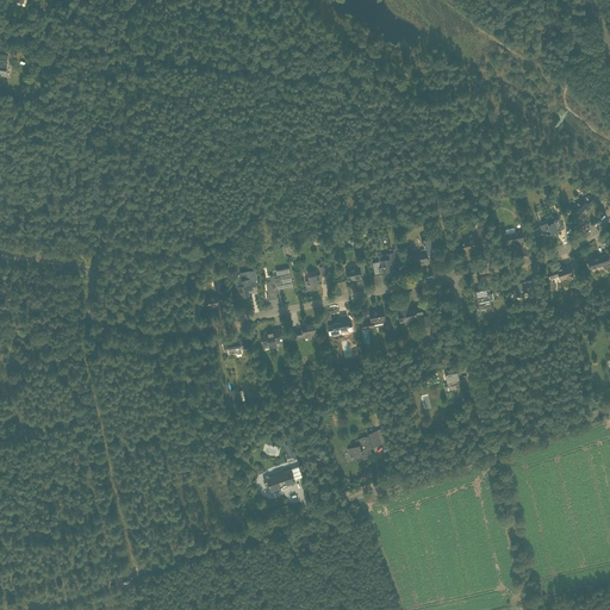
[(602,204),(593,194),(585,201),(583,198),(571,210),(578,217),(583,213),(582,212),(587,206),(587,207),(592,203),(597,207),(602,204)]
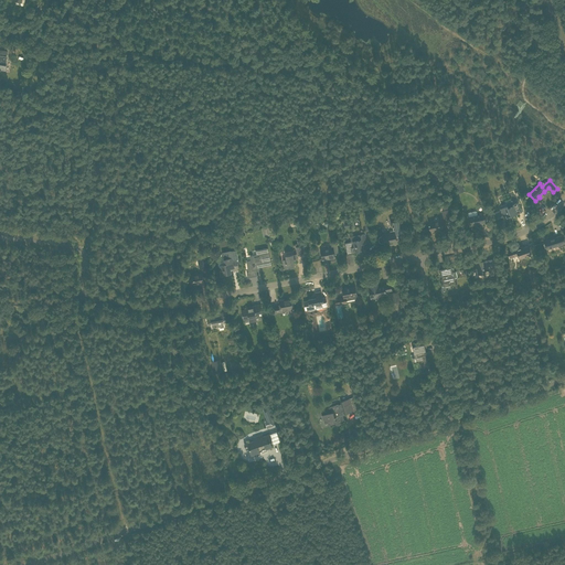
[(461,182),(455,184),(459,193),(465,191),(461,182)]
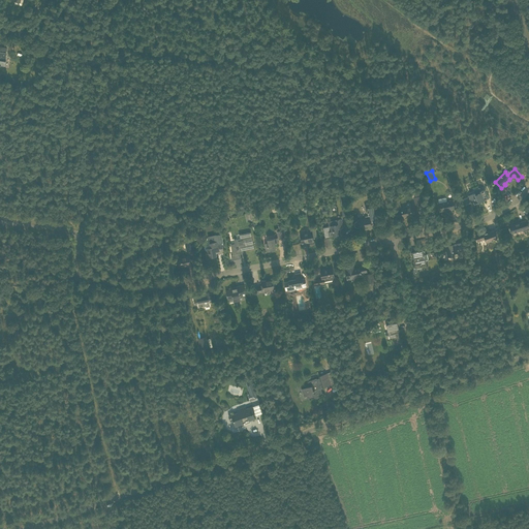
[(474,193),(468,195),(471,203),(473,201),(474,205),(489,198),(485,189),(480,191),(479,188),(473,190),(474,193)]
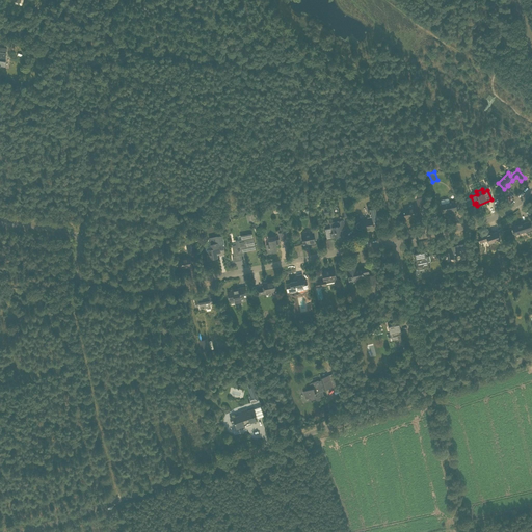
[(421,191),(416,192),(419,207),(424,206),(421,191)]
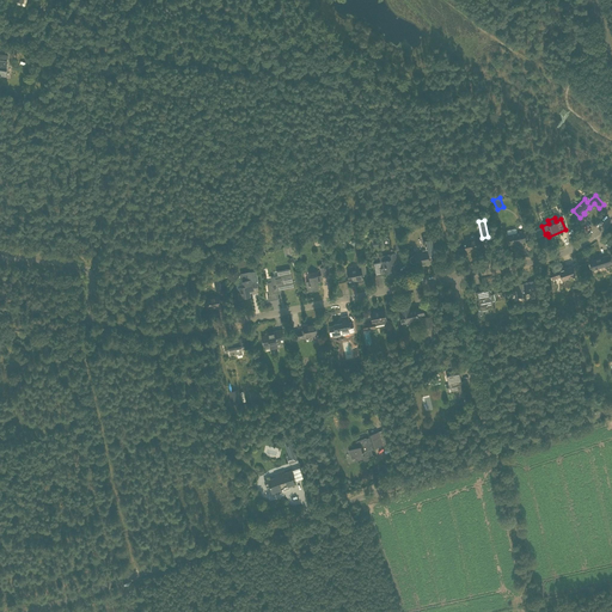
[(509,245),(526,242),(524,232),(518,233),(516,230),(515,228),(508,230),(507,232),(508,236),(507,236),(509,245)]
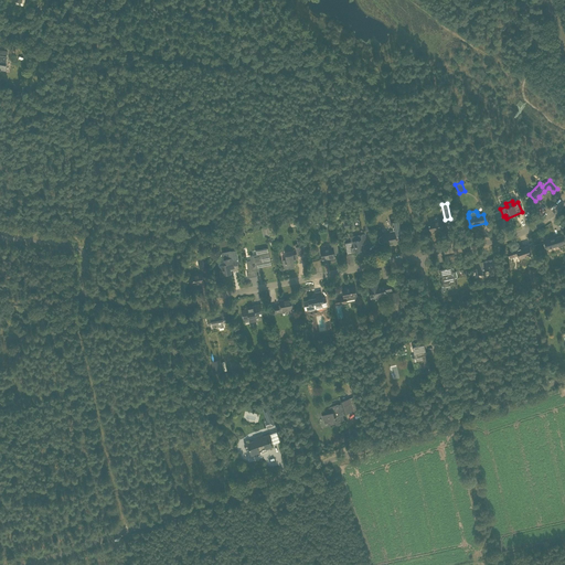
[(404,236),(401,217),(390,219),(392,226),(393,226),(393,231),(391,232),(391,233),(382,235),(383,236),(380,236),(379,240),(379,242),(382,243),(384,243),(384,246),(397,243),(396,238),(404,236)]
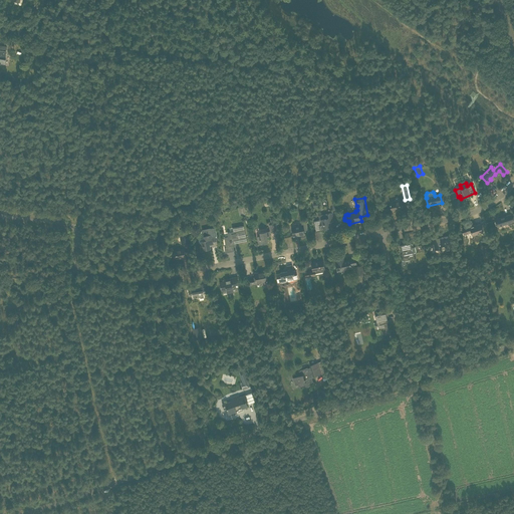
[(404,209),(402,201),(395,202),(395,201),(390,202),(392,212),(404,209)]
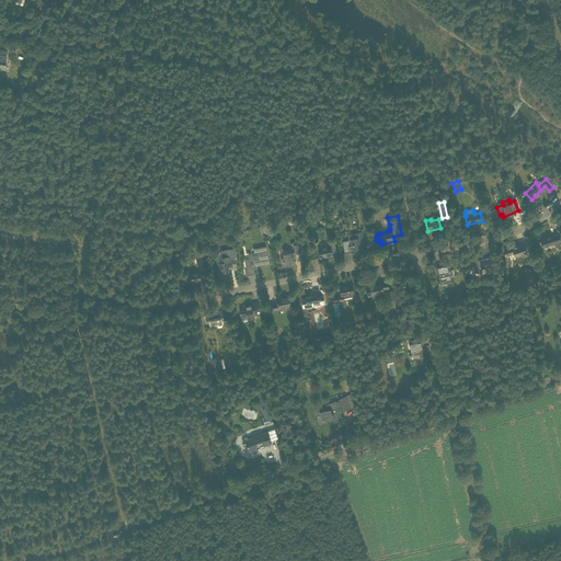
[(351,240),(351,242),(350,242),(348,241),(343,242),(345,253),(351,252),(351,250),(362,249),(361,243),(364,242),(363,232),(354,235),(355,239),(351,240)]
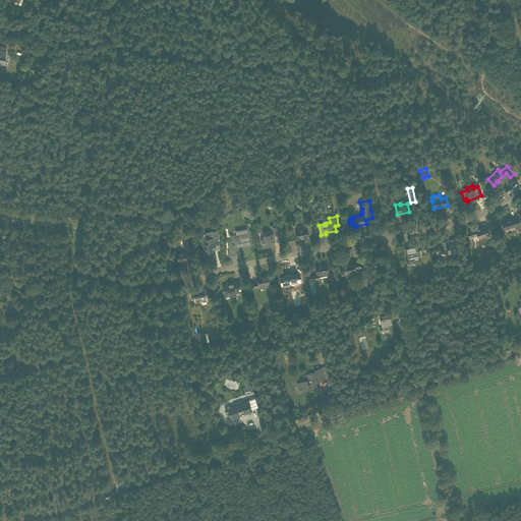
[(515,228),(520,226),(520,221),(520,217),(506,221),(505,220),(501,221),(504,230),(515,227),(515,228)]
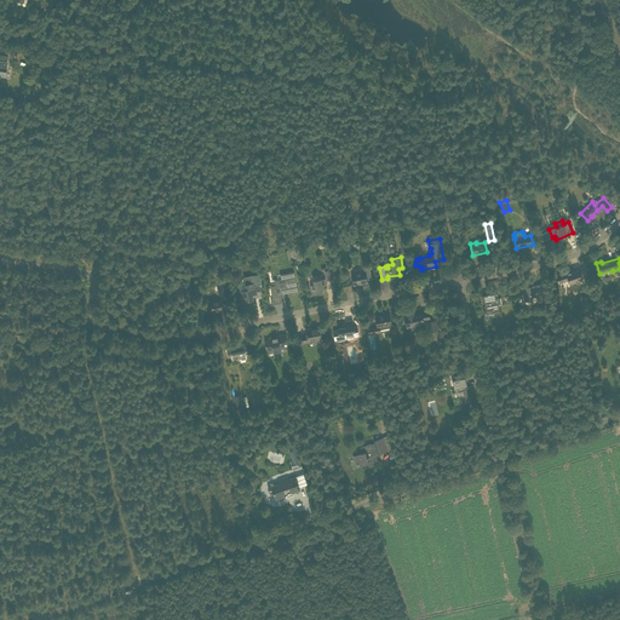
[(360,273),(352,274),(354,280),(355,286),(367,282),(367,281),(368,281),(368,280),(372,279),(369,267),(365,268),(365,271),(365,273),(360,274),(360,273)]
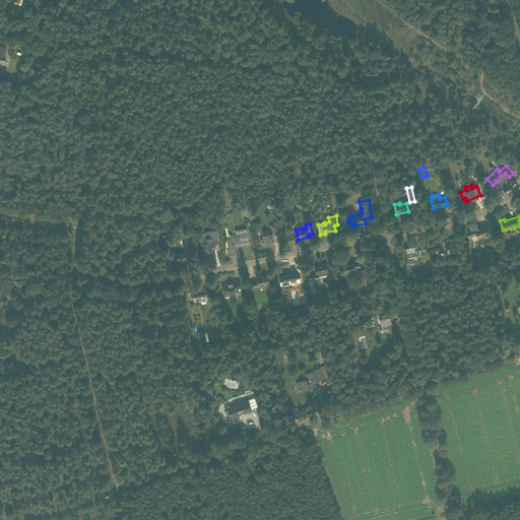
[(467,232),(469,238),(476,235),(477,239),(489,235),(485,226),(478,229),(478,228),(467,232)]
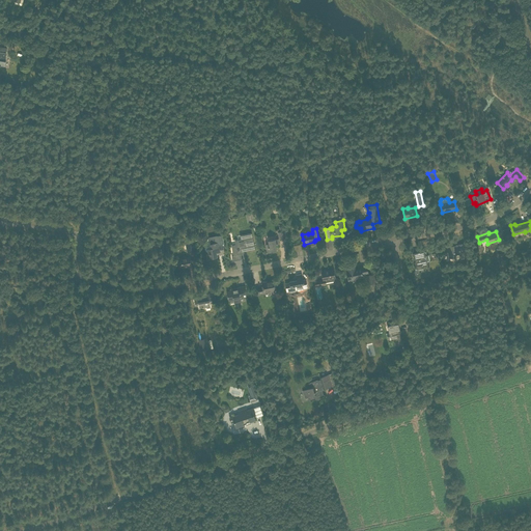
[(234,255),(231,256),(232,261),(235,260),(242,259),(241,251),(254,249),(253,244),(252,239),(251,233),(240,235),(241,241),(238,241),(239,245),(232,246),(234,255)]
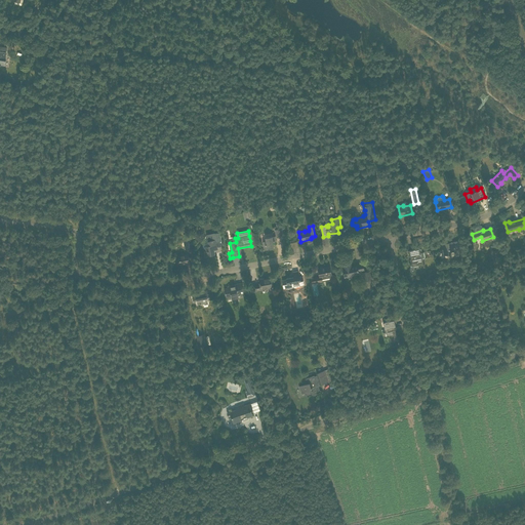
[(217,247),(216,242),(220,241),(219,233),(214,234),(215,240),(208,241),(209,245),(205,246),(206,251),(204,251),(205,256),(215,254),(213,248),(217,247)]
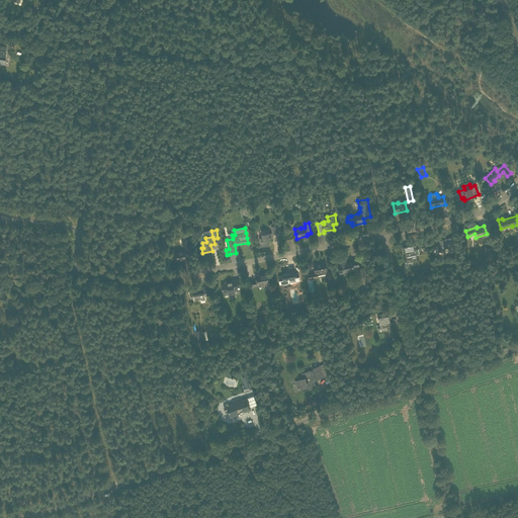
[(273,238),(271,233),(262,235),(262,238),(259,238),(261,247),(270,245),(269,239),(273,238)]
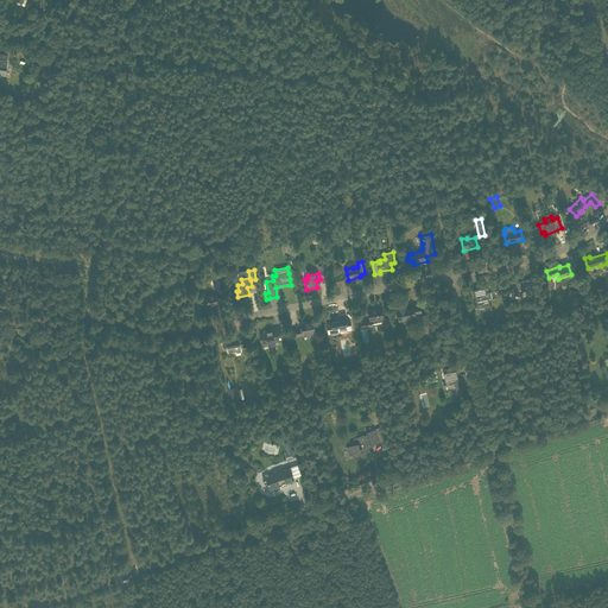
[(222,287),(220,274),(211,277),(214,290),(222,287)]
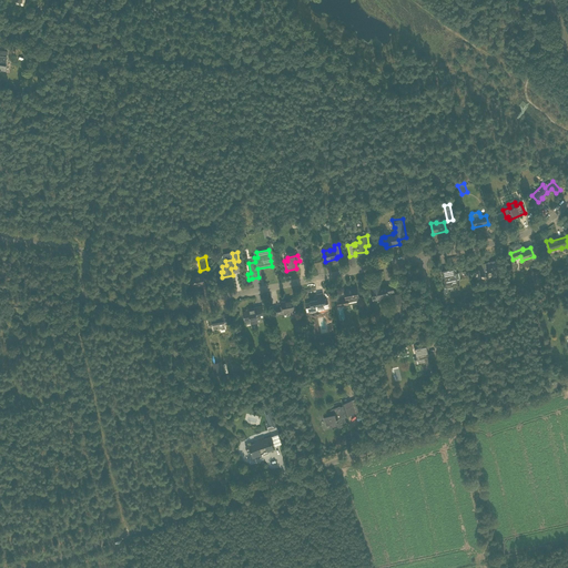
[(498,275),(495,261),(488,262),(478,264),(480,274),(492,272),(493,276),(498,275)]
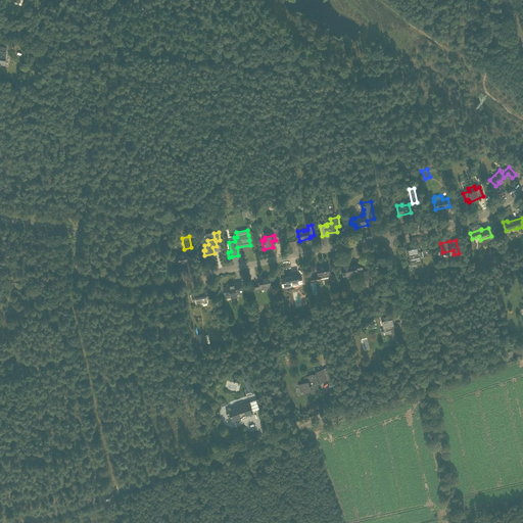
[(422,263),(421,258),(423,258),(422,251),(420,251),(419,247),(407,249),(408,256),(409,256),(410,258),(409,258),(410,262),(411,266),(417,264),(417,263),(422,263)]
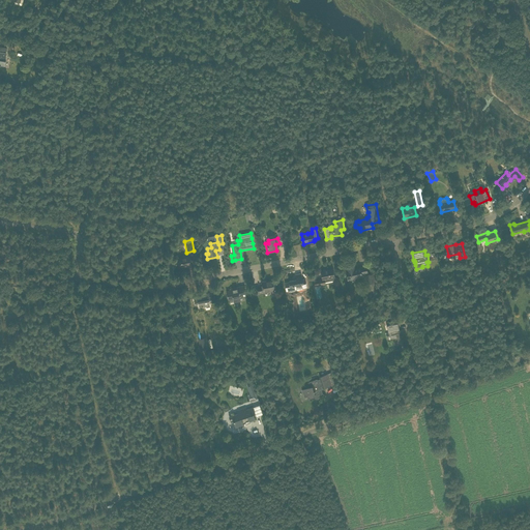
[(192,266),(189,257),(177,259),(179,267),(186,266),(186,267),(192,266)]
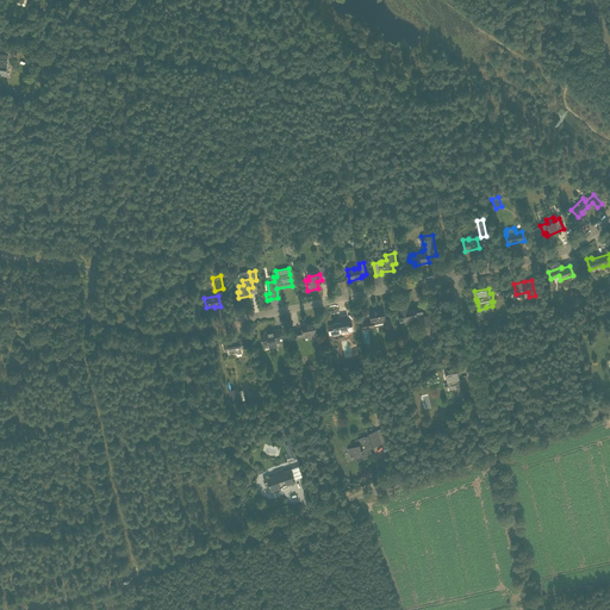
[(416,315),(423,313),(422,306),(415,309),(415,310),(409,311),(408,305),(398,306),(399,312),(400,322),(417,318),(416,315)]
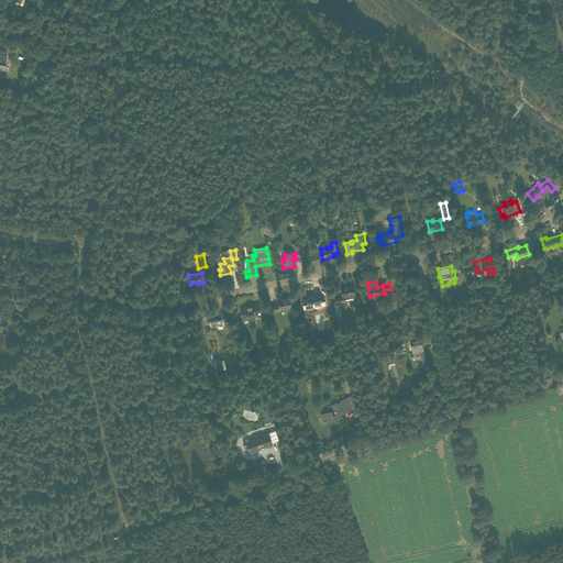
[(356,295),(354,286),(341,288),(342,296),(338,297),(339,304),(346,301),(345,298),(353,297),(355,298),(354,300),(360,304),(363,298),(357,295),(356,295)]
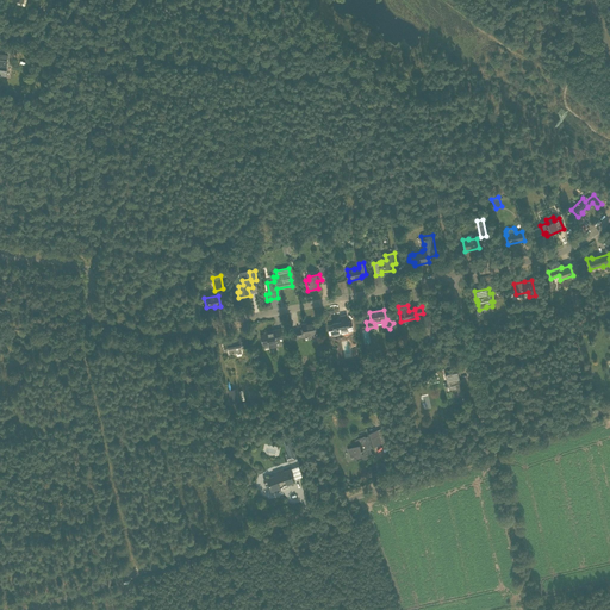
[(352,321),(348,322),(347,315),(341,316),(342,321),(332,323),(332,324),(328,325),(330,335),(353,331),(352,321)]
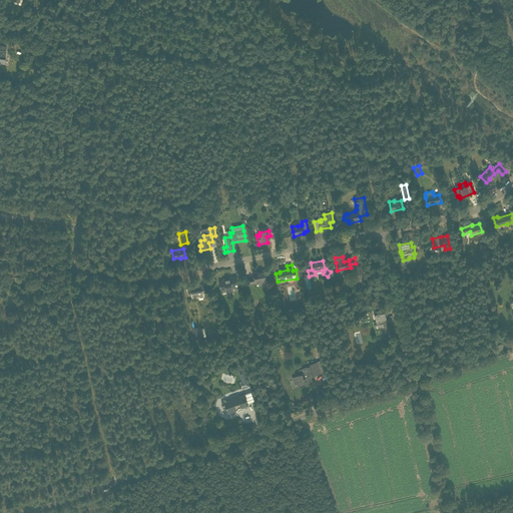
[(364,273),(362,265),(355,267),(357,275),(364,273)]
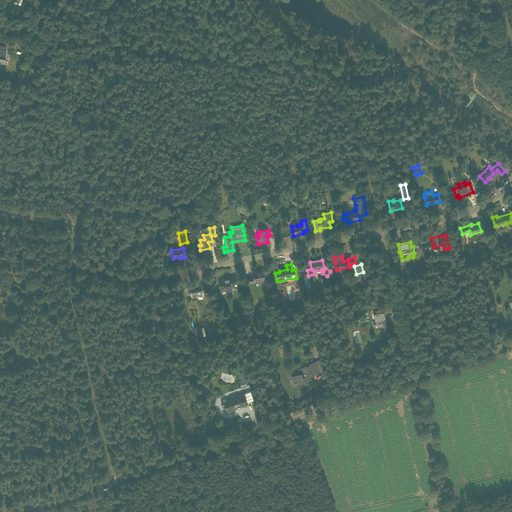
[(266,280),(265,270),(253,272),(254,276),(246,278),(247,284),(266,280)]
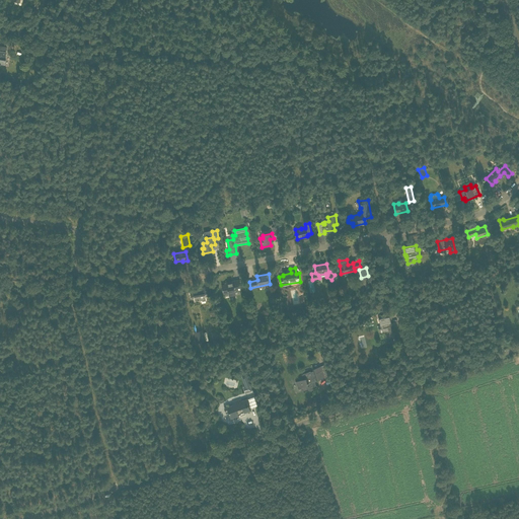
[(235,292),(241,291),(239,280),(226,282),(227,284),(222,285),(224,295),(229,294),(229,296),(236,294),(235,292)]
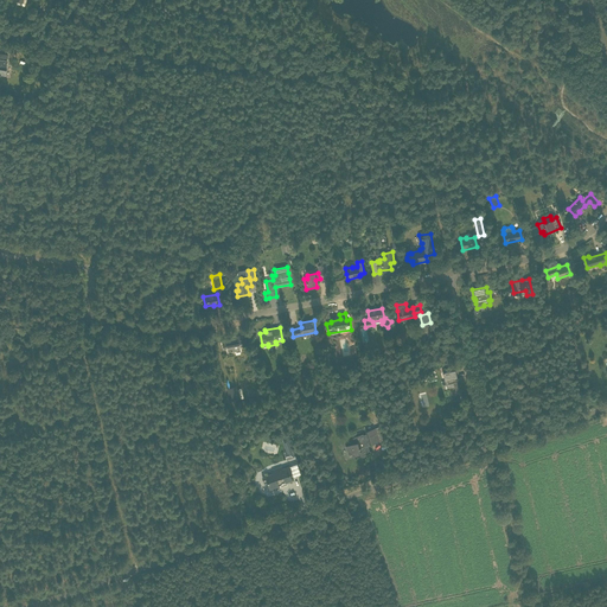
[(240,346),(243,345),(241,336),(232,337),(234,339),(222,342),(223,349),(227,347),(228,351),(234,350),(235,352),(241,351),(240,346)]
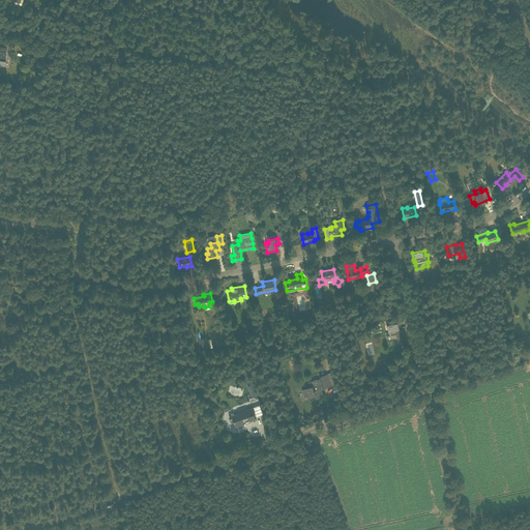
[(392,339),(394,345),(401,344),(398,330),(400,329),(398,323),(387,325),(388,332),(391,331),(391,334),(389,335),(390,340),(392,339)]
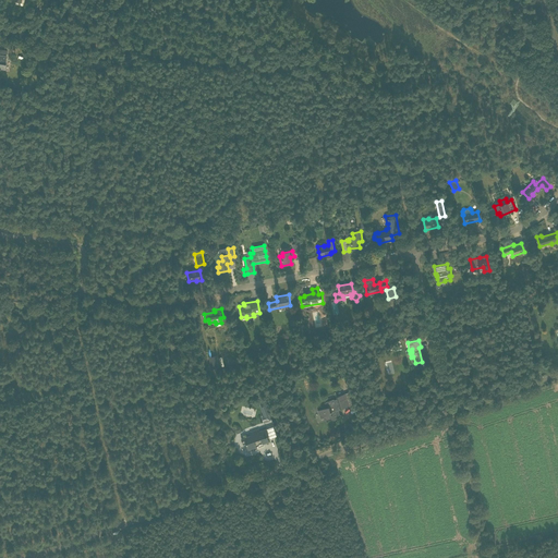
[(219,367),(216,355),(208,358),(211,368),(219,367)]
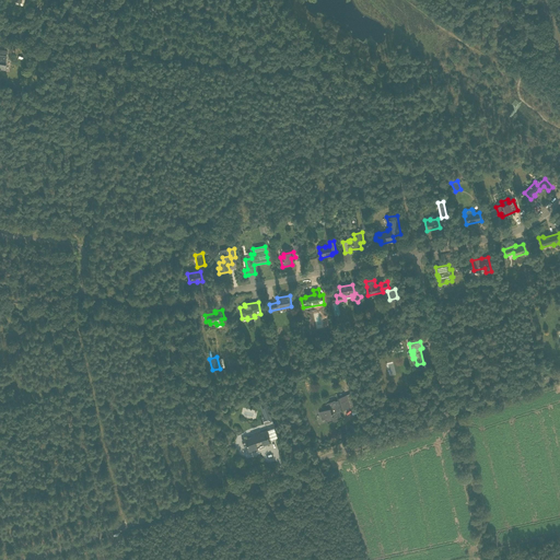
[(356,406),(352,394),(338,398),(338,399),(327,403),(329,408),(319,411),(322,420),(326,418),(327,422),(342,418),(339,410),(341,410),(356,406)]
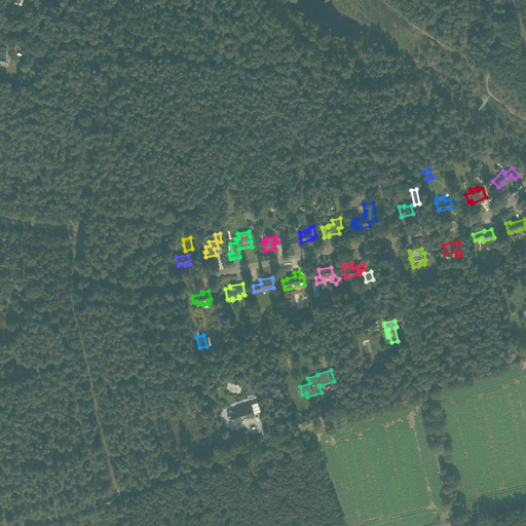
[(253,382),(246,383),(248,398),(255,397),(253,382)]
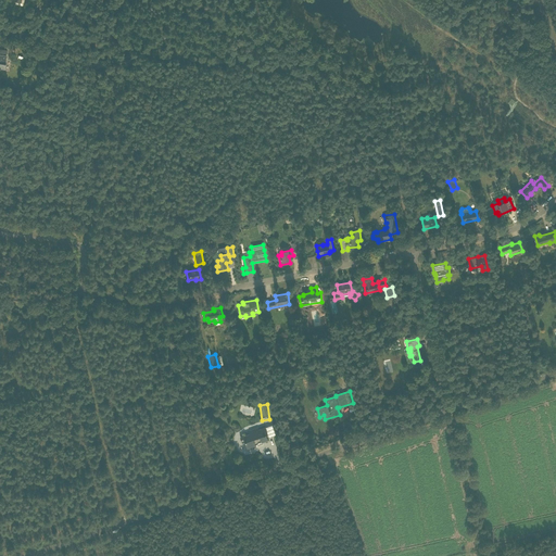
[(266,434),(268,433),(265,427),(258,429),(257,427),(249,430),(250,433),(240,437),(242,443),(244,442),(248,450),(256,447),(255,444),(258,443),(258,442),(262,441),(262,442),(268,440),(266,434)]
